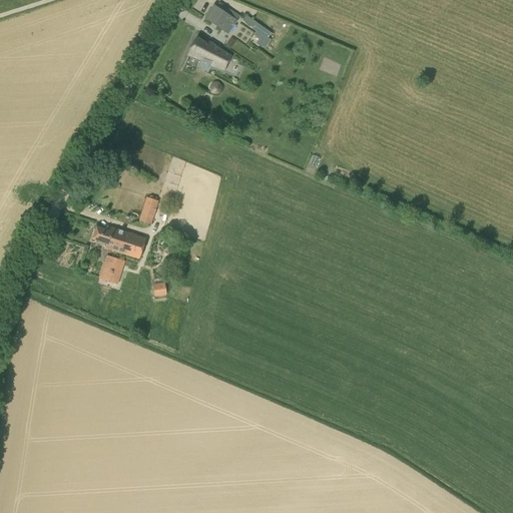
[(227,33),(235,20),(213,5),(204,18),(227,33)]
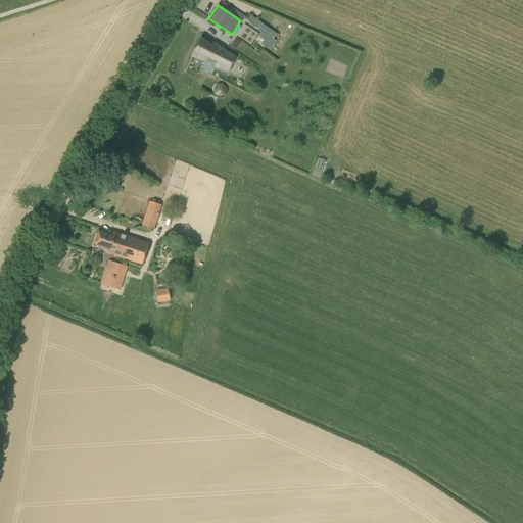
[(260,22),(250,15),(246,20),(257,28),(260,22)]
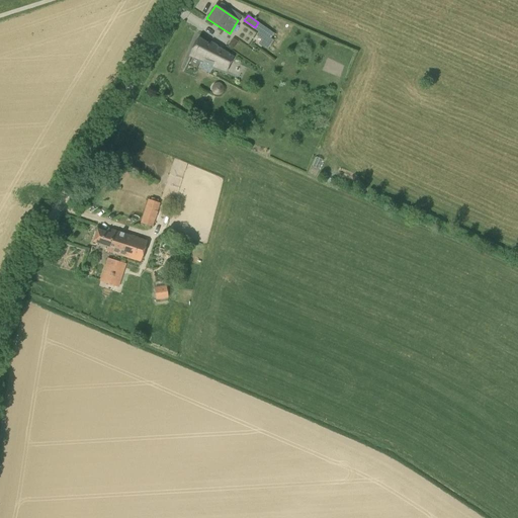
[(260,41),(266,46),(275,32),(259,21),(255,27),(260,30),(257,34),(262,37),(260,41)]
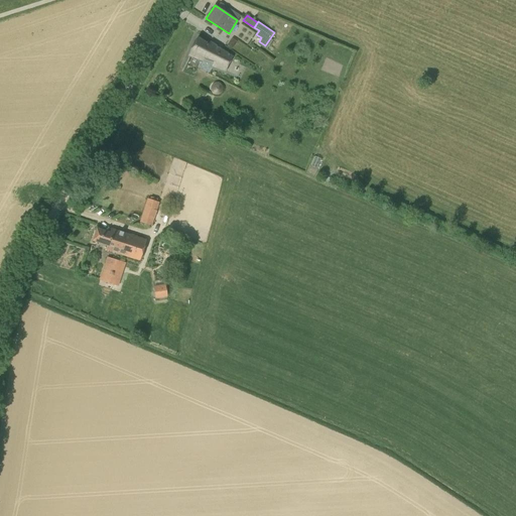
[(213,65),(225,70),(231,55),(221,48),(219,50),(217,48),(218,47),(210,41),(209,44),(199,37),(188,56),(189,56),(190,55),(202,60),(204,56),(215,60),(214,62),(213,65)]
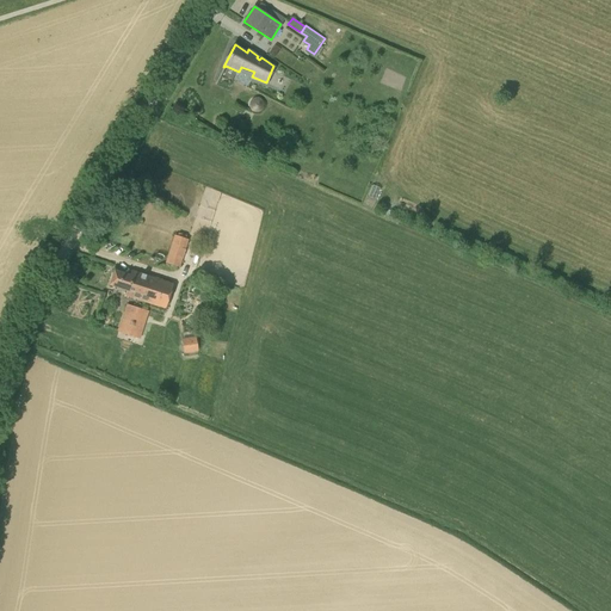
[(246,137),(235,131),(232,139),(242,143),(246,137)]
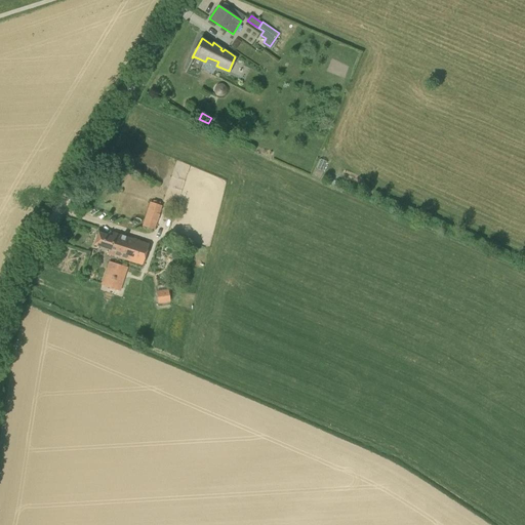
[(154,230),(161,206),(150,202),(142,226),(154,230)]
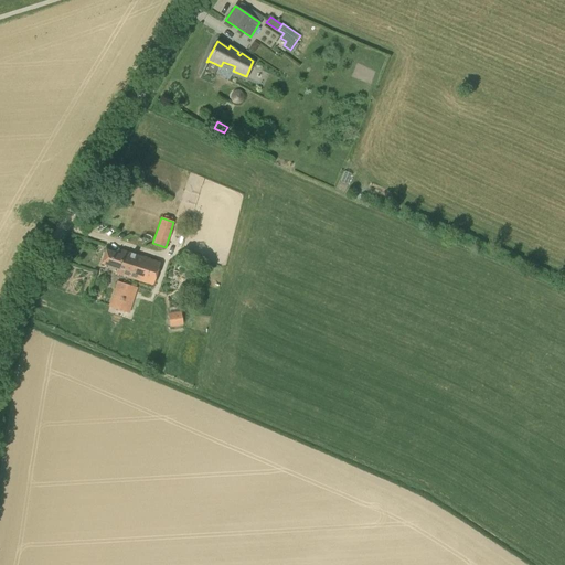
[(152,285),(159,263),(120,251),(119,255),(105,251),(100,264),(117,268),(116,273),(152,285)]
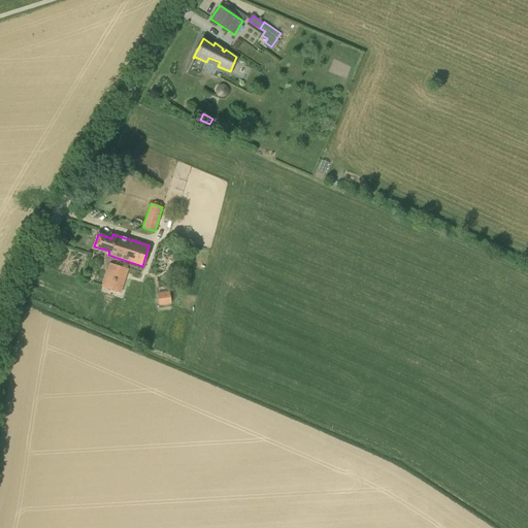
[(121,293),(128,269),(109,263),(101,287),(121,293)]
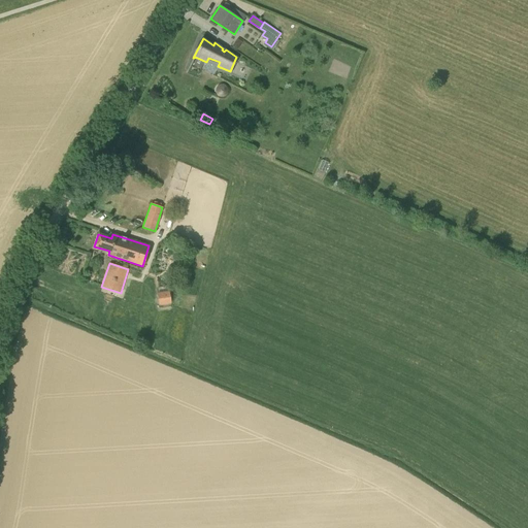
[(171,304),(169,291),(157,293),(159,305),(171,304)]
